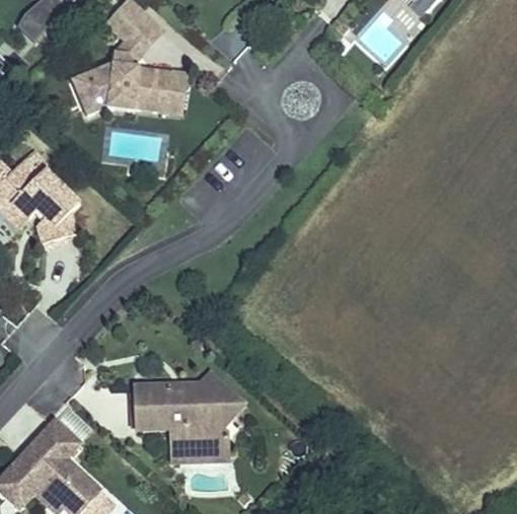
[(32,39),(67,0),(40,0),(26,16),(20,21),(19,20),(16,24),(32,39)]
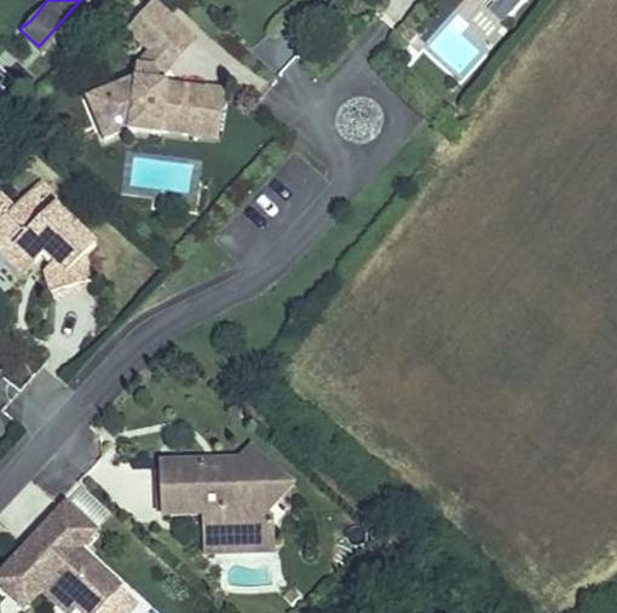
[(131,27),(144,39),(168,12),(155,0),(131,27)]
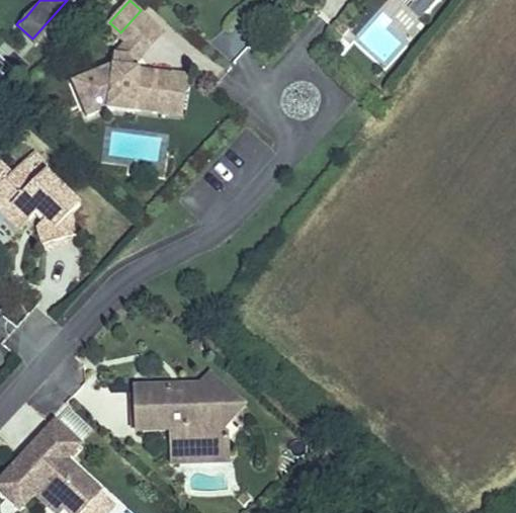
[(401,0),(417,15),(431,0),(401,0)]
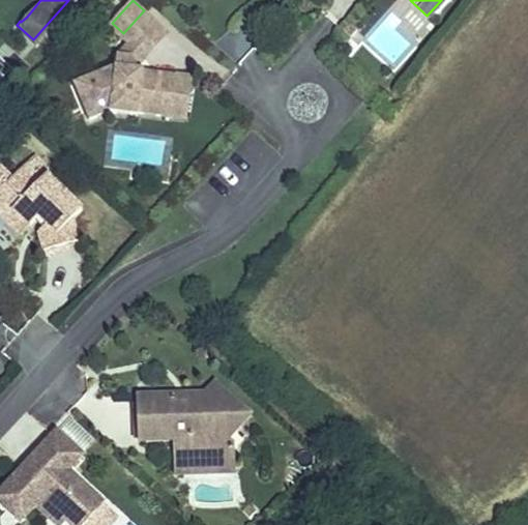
[(168,31),(144,10),(123,33),(128,38),(115,52),(128,54),(137,61),(136,66),(168,31)]
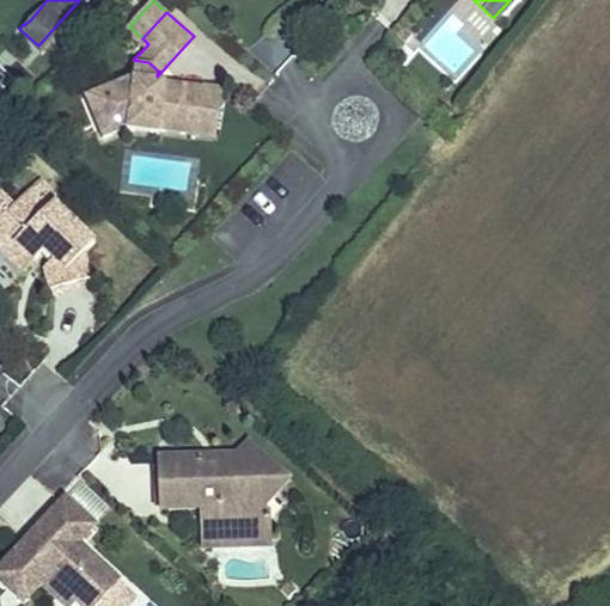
[(394,30),(403,40),(412,29),(402,20),(394,30)]
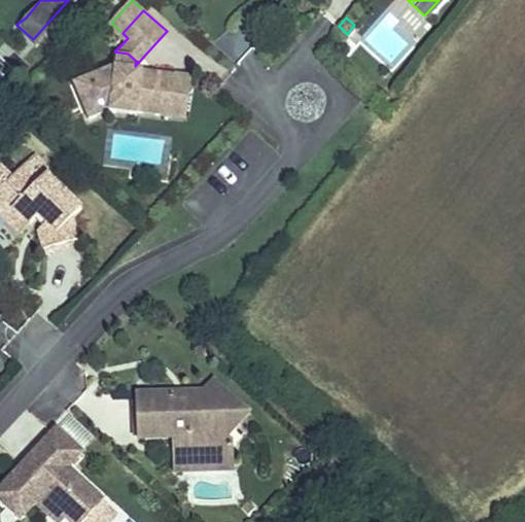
[(73,78),(88,115),(108,107),(135,111),(136,106),(161,109),(163,90),(173,92),(176,71),(135,66),(136,61),(128,54),(114,51),(113,62),(73,78)]
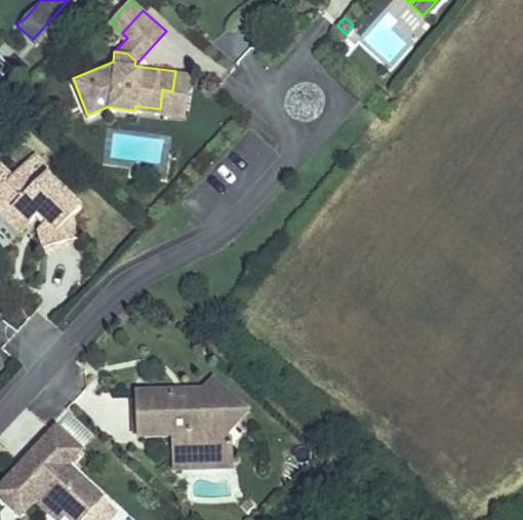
[(0,74),(9,64),(0,54),(0,74)]
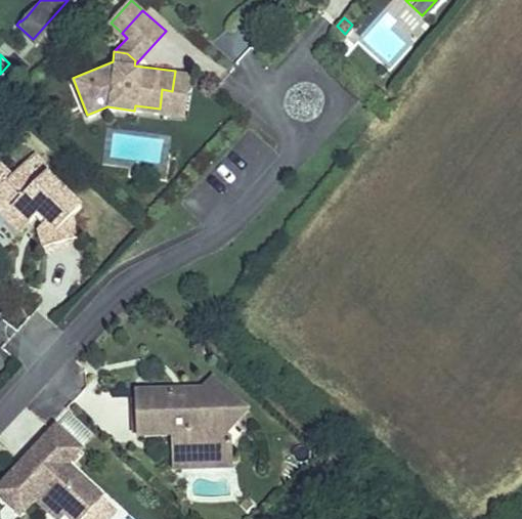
[(160,109),(182,112),(187,73),(175,71),(172,91),(162,89),(160,109)]
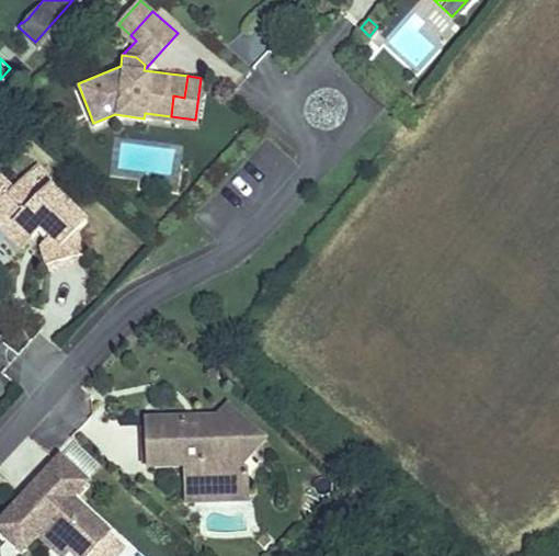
[(0,212),(9,220),(12,217),(30,234),(35,228),(38,225),(47,233),(43,236),(38,240),(45,261),(81,250),(75,228),(84,217),(48,181),(53,178),(34,159),(10,184),(0,174),(0,212)]
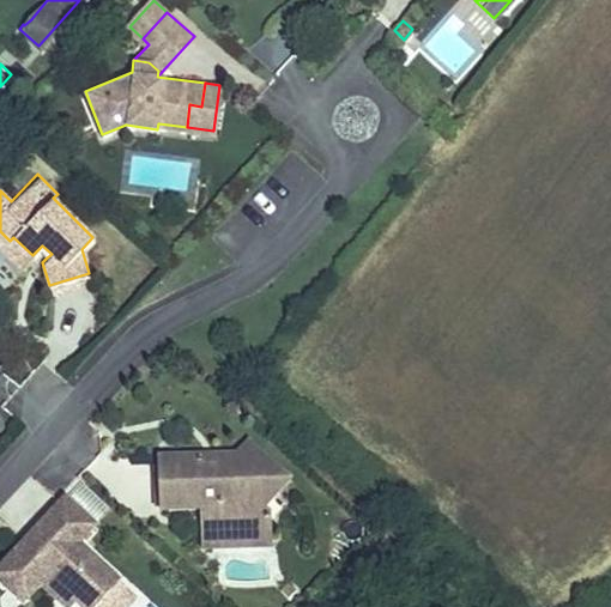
[(0,244),(22,267),(32,255),(13,237),(10,241),(0,231),(0,244)]
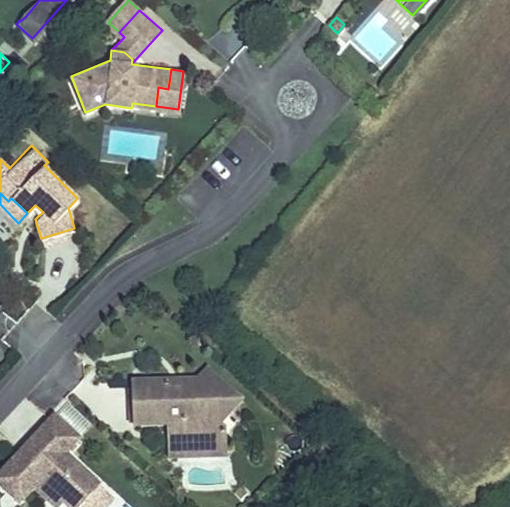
[(32,208),(39,215),(43,212),(35,205),(32,208)]
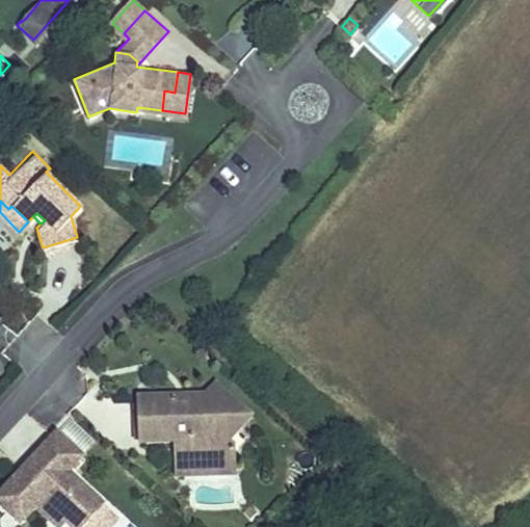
[(44,253),(78,243),(77,237),(43,247),(44,253)]
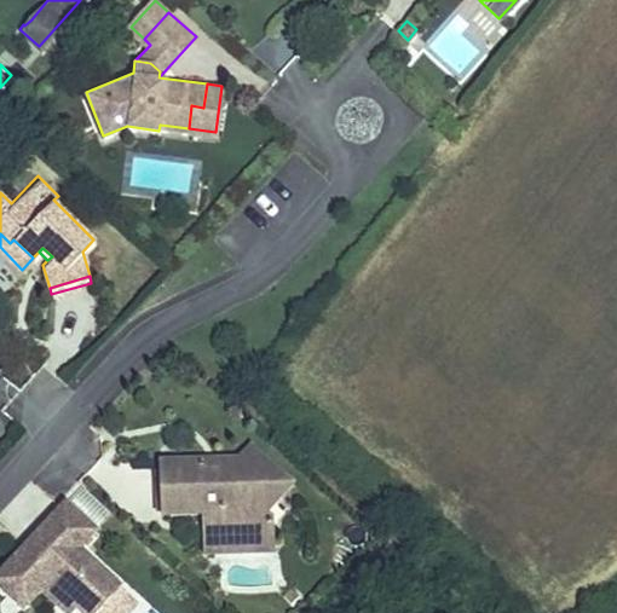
[(201,457),(159,458),(161,510),(202,509),(218,508),(219,543),(254,542),(253,519),(263,508),(289,479),(249,443),(238,455),(220,456),(220,462),(201,463),(201,457)]
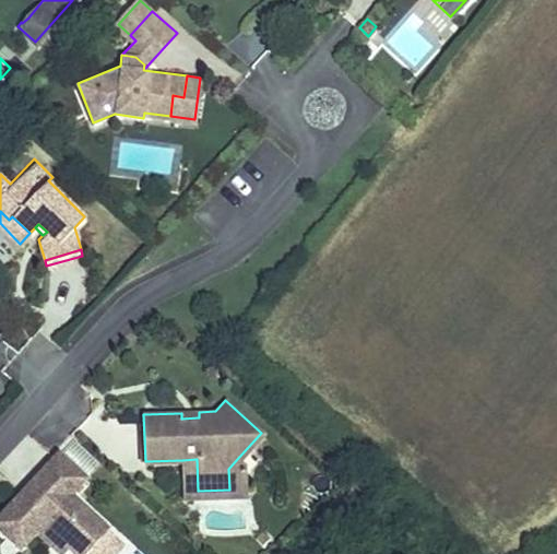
[(0,530),(20,547),(35,530),(61,553),(68,546),(75,553),(83,553),(103,532),(87,518),(92,513),(70,493),(85,475),(58,450),(33,478),(34,484),(37,490),(31,496),(23,488),(0,514),(0,530)]
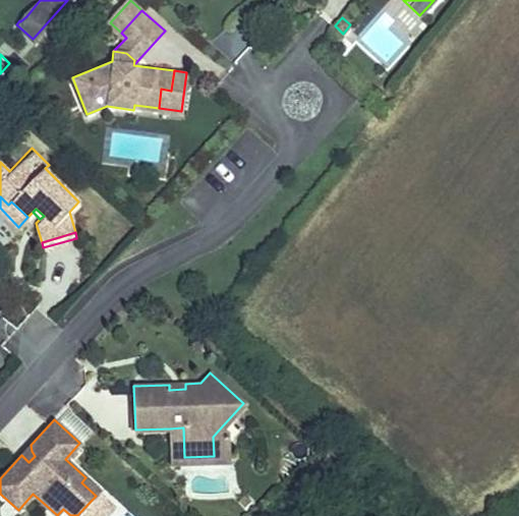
[(170,428),(171,462),(228,460),(227,434),(221,427),(213,437),(214,456),(184,457),(183,427),(170,428)]
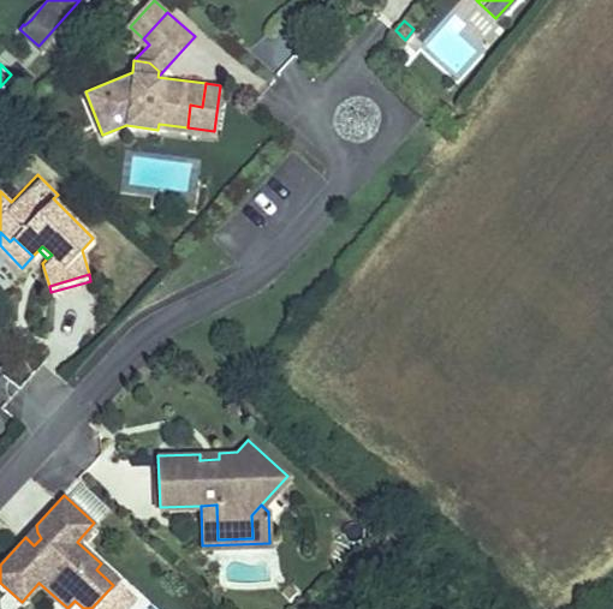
[(25,537),(34,545),(41,538),(37,532),(36,525),(25,537)]
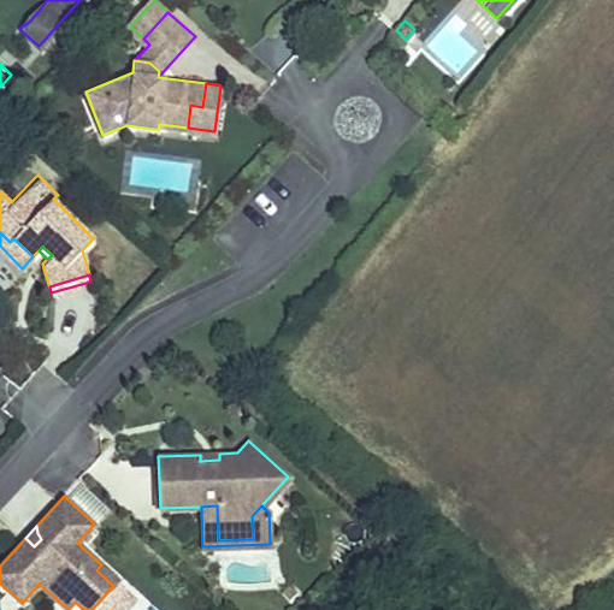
[(92,609),(122,609),(136,596),(101,564),(96,570),(113,586),(92,609)]
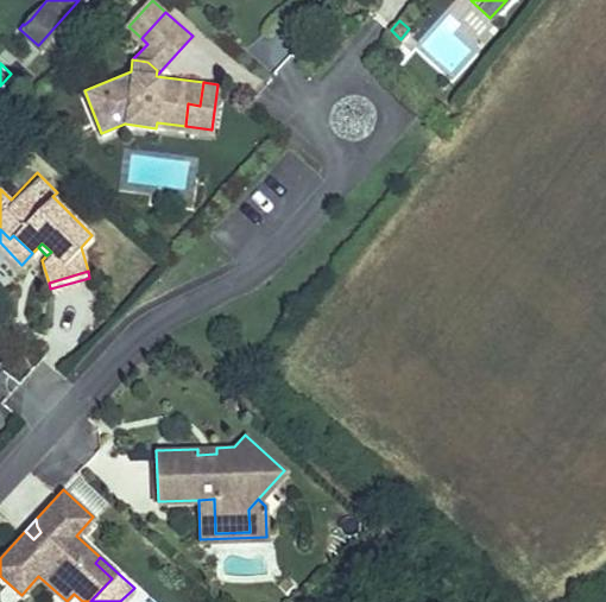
[(276,581),(285,589),(292,581),(284,572),(276,581)]
